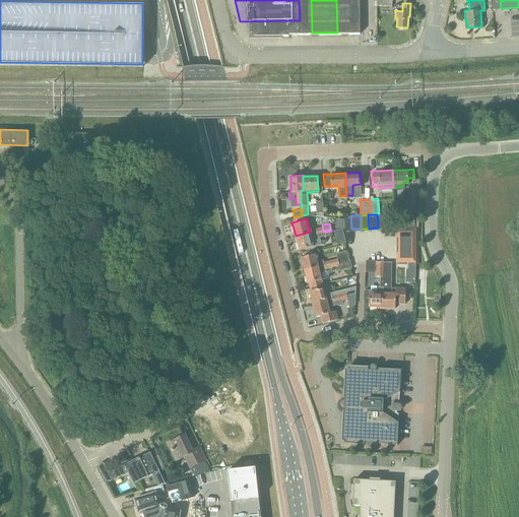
[(310,232),(296,236),(299,248),(313,245),(320,243),(319,236),(326,234),(325,232),(325,231),(323,232),(322,224),(315,227),(315,230),(310,232)]
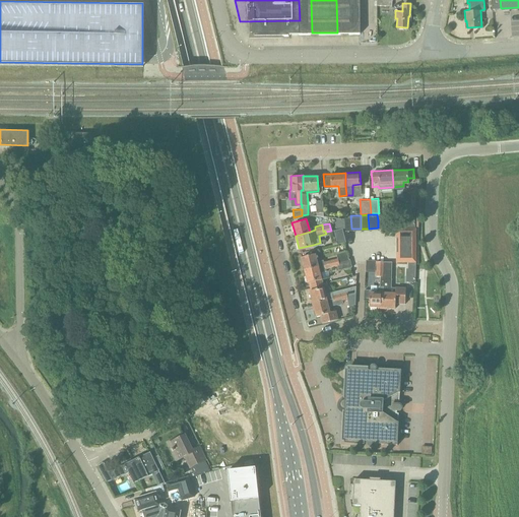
[(396,227),(396,260),(415,260),(414,227),(396,227)]
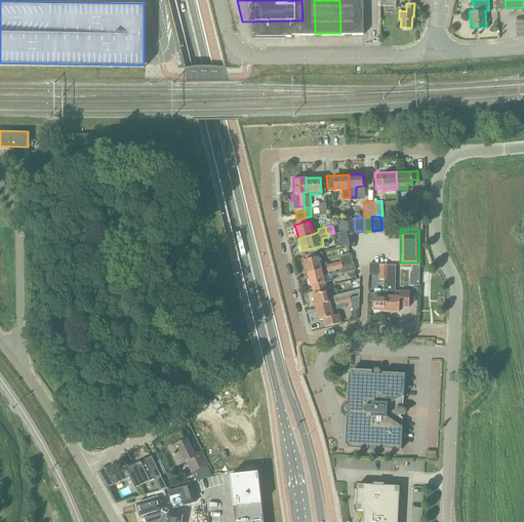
[(318,254),(304,258),(307,271),(321,268),(328,266),(327,263),(327,261),(319,262),(318,254)]
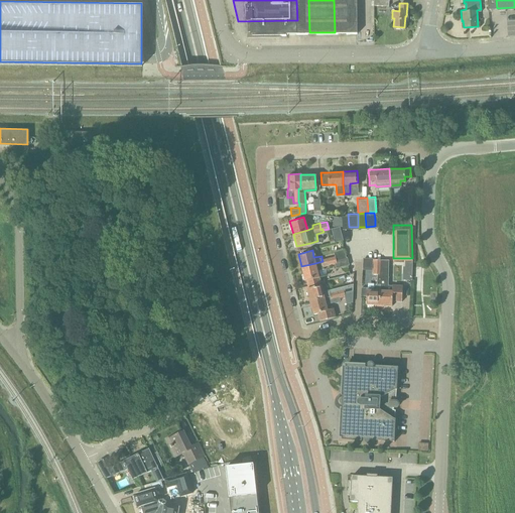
[(328,256),(326,257),(327,260),(330,259),(331,263),(335,262),(336,266),(349,263),(347,256),(346,256),(336,258),(335,254),(328,256)]
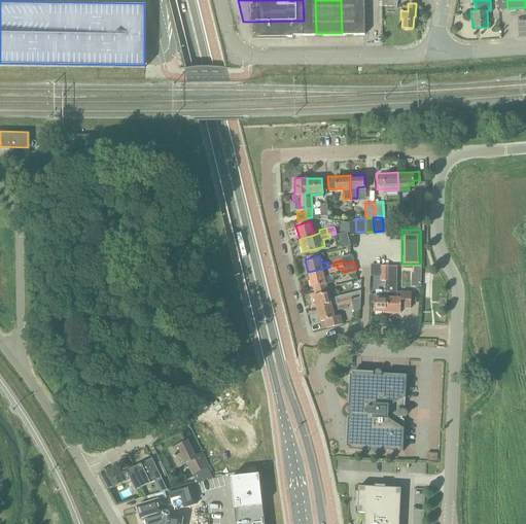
[(322,269),(308,272),(311,285),(313,285),(314,288),(326,285),(325,282),(324,276),(330,274),(330,271),(337,269),(338,269),(337,265),(334,266),(332,263),(328,264),(329,267),(322,269)]
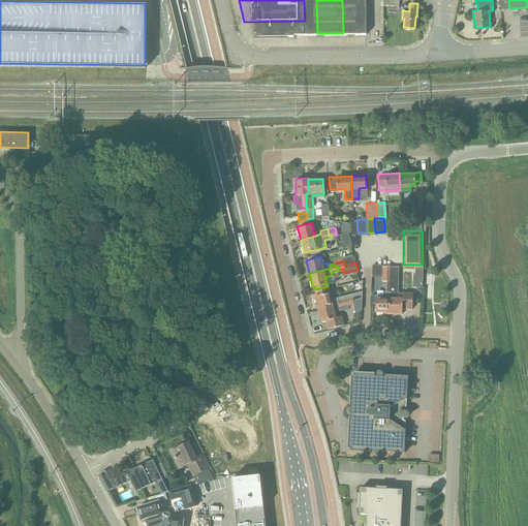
[(382,264),(381,279),(385,280),(385,283),(390,283),(390,281),(393,282),(394,275),(390,275),(391,265),(382,264)]
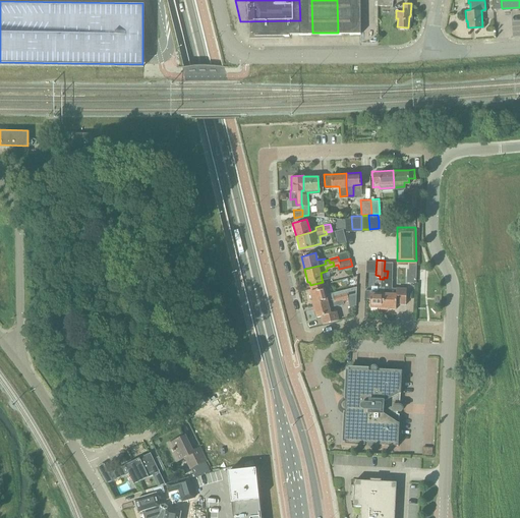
[(380,285),(380,286),(383,286),(383,292),(383,306),(395,306),(396,302),(405,302),(406,287),(395,286),(392,286),(393,261),(385,261),(384,271),(388,271),(387,278),(384,277),(384,279),(380,279),(380,285)]
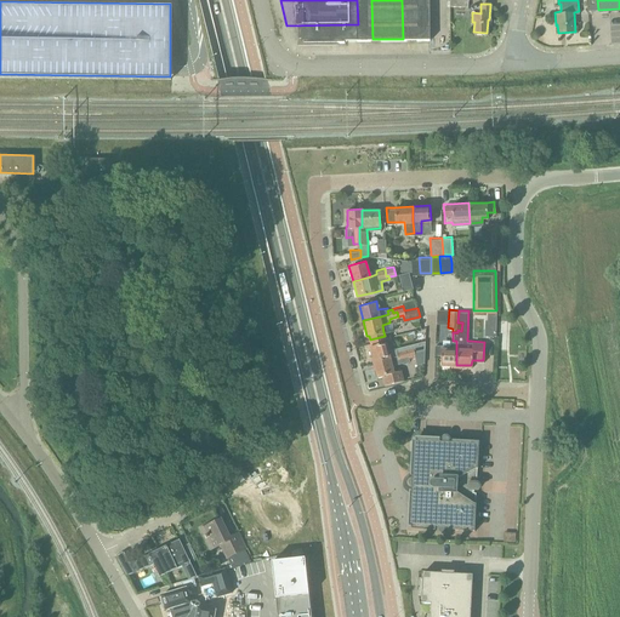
[(371,344),(369,346),(373,360),(392,355),(397,354),(396,350),(403,349),(404,353),(407,352),(408,356),(415,354),(414,352),(425,348),(424,341),(413,343),(390,349),(388,341),(386,341),(385,336),(370,340),(371,344)]
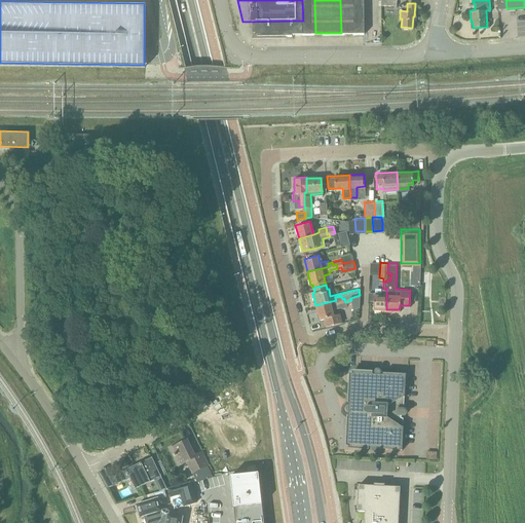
[(373,294),(373,308),(386,309),(386,295),(386,289),(383,289),(383,288),(381,288),(380,288),(380,291),(373,291),(373,294)]
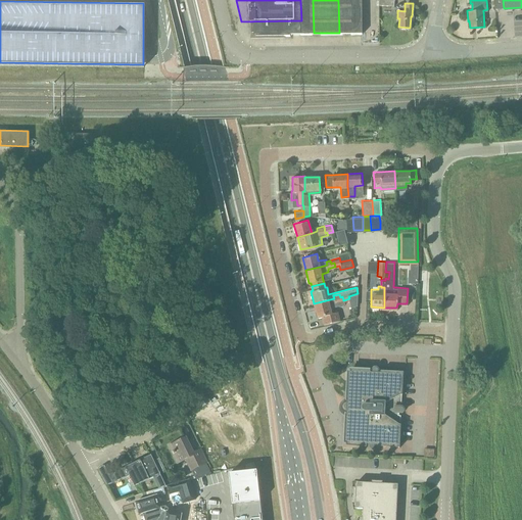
[(330,299),(314,303),(318,317),(322,316),(324,323),(339,320),(337,311),(333,312),(331,305),(344,302),(343,300),(342,296),(340,297),(339,294),(333,295),(334,298),(330,299)]
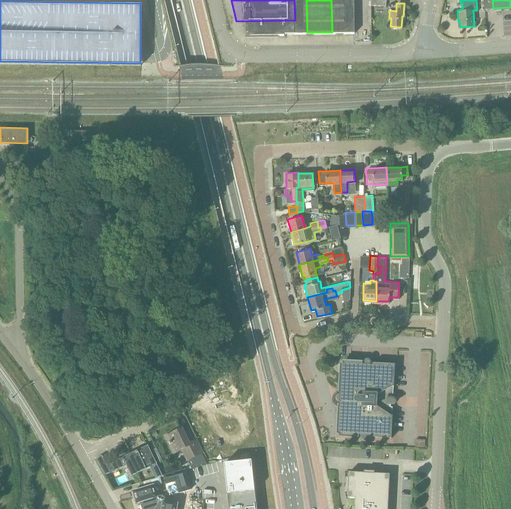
[(340,362),(339,393),(337,394),(336,395),(336,396),(336,397),(336,398),(337,399),(338,400),(337,431),(339,431),(339,434),(360,435),(360,436),(361,437),(362,437),(363,438),(364,438),(365,437),(366,436),(366,435),(391,436),(392,414),(391,414),(392,402),(393,402),(394,401),(395,401),(395,399),(395,398),(394,397),(393,396),(392,396),(393,385),(394,362),(370,361),(370,360),(369,359),(368,358),(367,358),(366,358),(365,359),(364,360),(364,361),(343,360),(343,362),(340,362)]
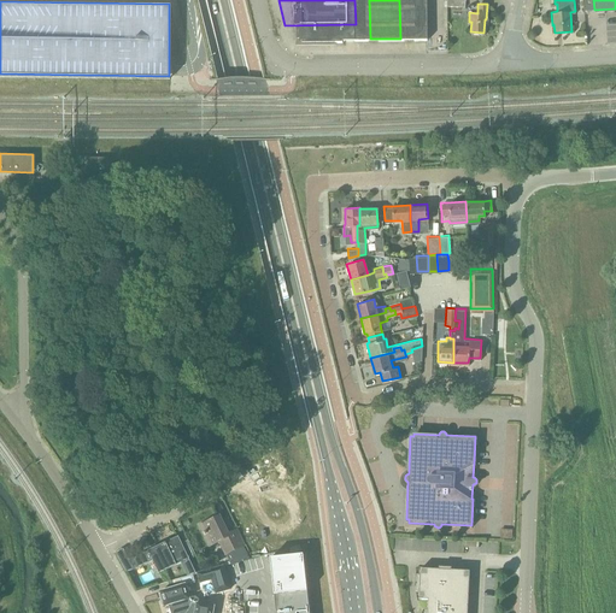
[(206,519),(199,524),(201,528),(210,543),(216,541),(223,554),(226,553),(230,561),(250,556),(242,544),(244,543),(236,528),(227,532),(218,516),(207,522),(206,519)]
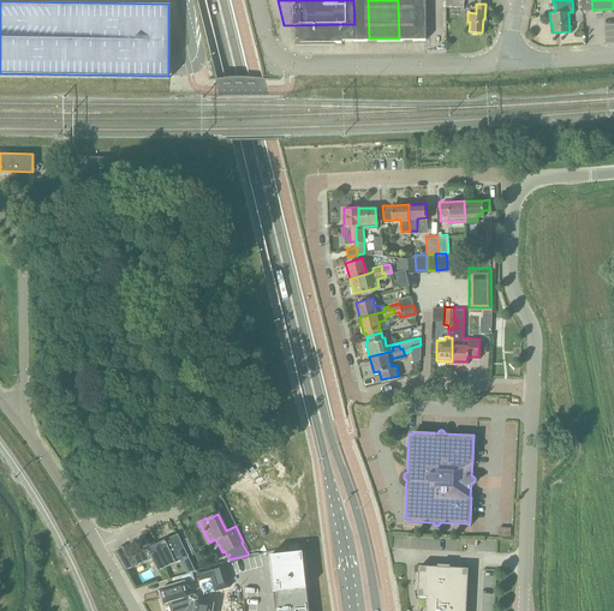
[(158,539),(159,541),(147,546),(158,568),(188,555),(178,533),(170,537),(168,533),(158,539)]
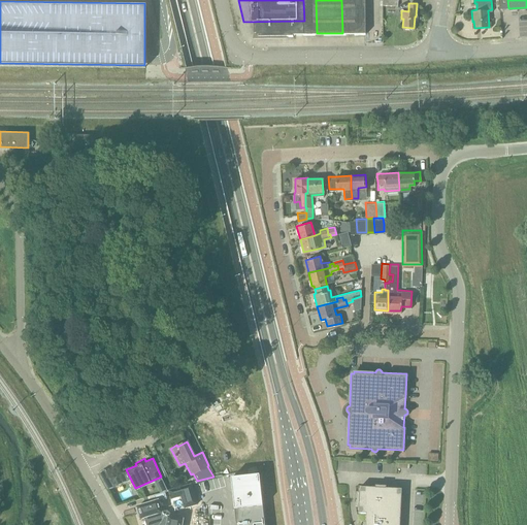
[(123,478),(121,472),(110,477),(113,482),(123,478)]
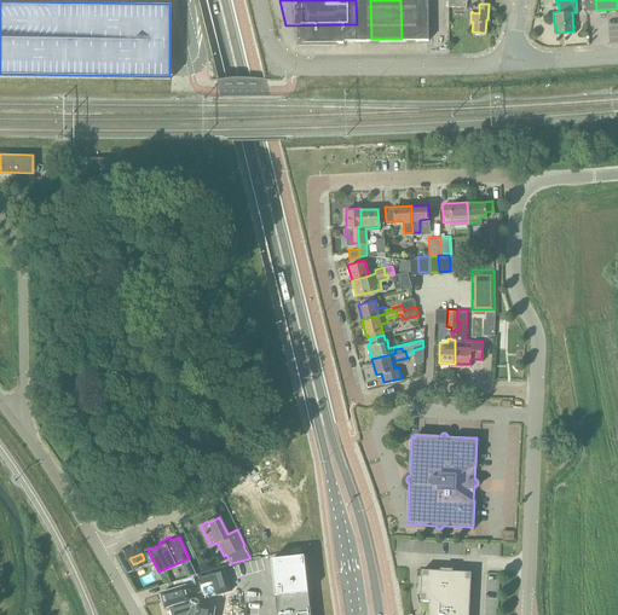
[(310,614),(304,555),(270,558),(276,613),(276,614),(310,614)]
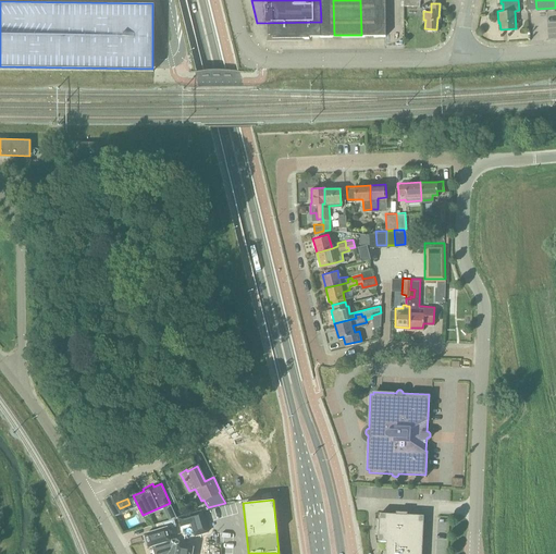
[(133,506),(123,511),(126,521),(137,518),(133,506)]
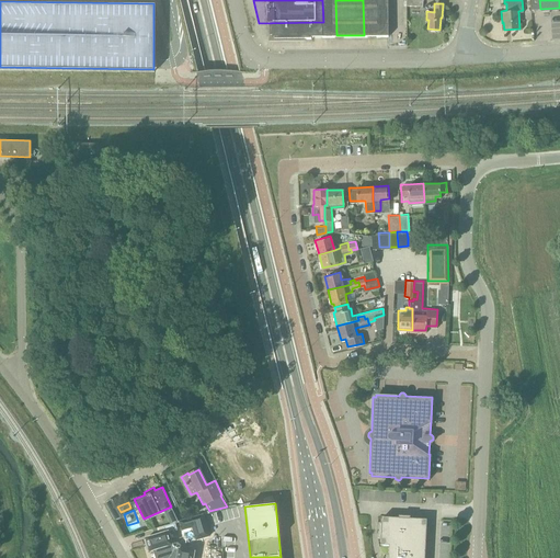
[(186,519),(192,539),(205,536),(198,514),(186,519)]
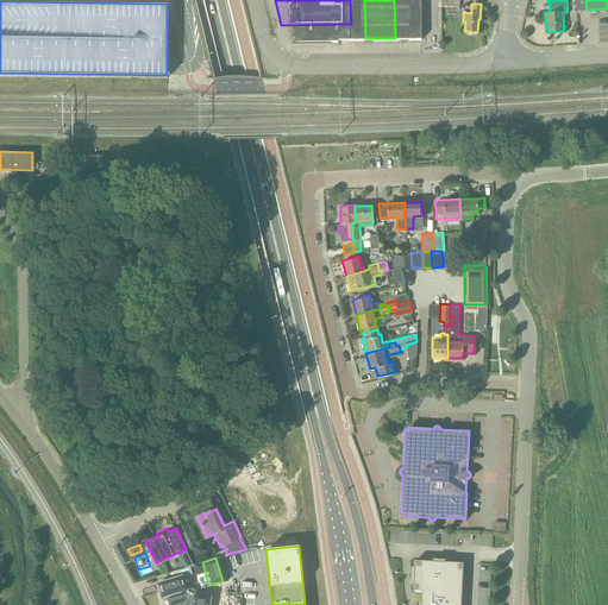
[(434,560),(414,559),(413,588),(422,590),(421,602),(417,602),(415,604),(461,604),(463,561),(442,561),(443,559),(434,558),(434,560)]
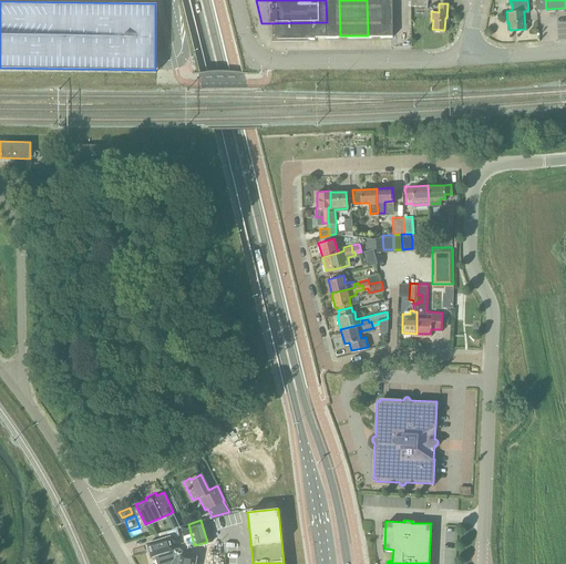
[(147,544),(145,544),(148,554),(151,554),(151,555),(155,554),(157,563),(165,563),(181,547),(178,546),(173,547),(170,535),(147,542),(147,544)]
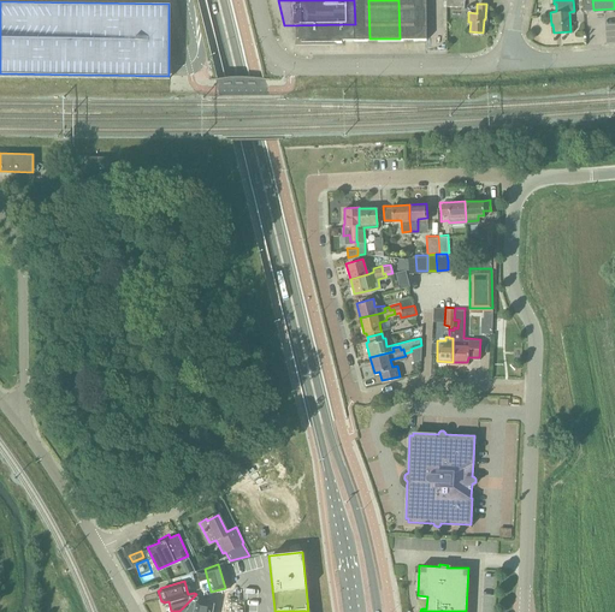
[(196,594),(179,611),(211,611),(213,602),(196,600),(197,595),(196,594)]
